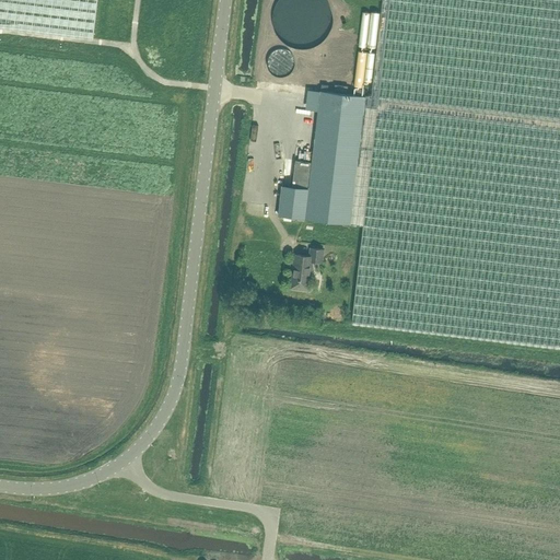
[(0,0),(0,27),(93,38),(97,0),(0,0)]
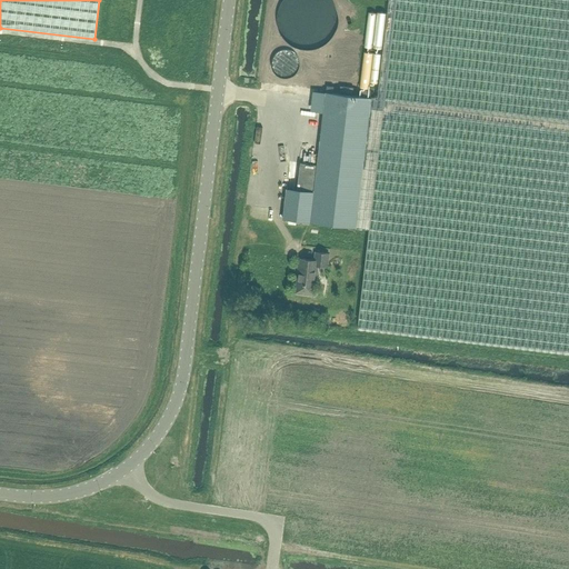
[(301,50),(305,50),(307,50),(310,50),(312,50),(315,49),(318,49),(320,48),(322,46),(325,45),(327,43),(329,41),(330,39),(332,37),(333,35),(335,32),(336,30),(337,28),(337,25),(338,22),(338,20),(338,17),(337,15),(337,11),(336,9),(335,7),(333,5),(332,2),(330,0),(282,0),(282,2),(280,5),(279,7),(278,9),(277,11),(277,15),(277,17),(277,20),(277,22),(277,25),(277,28),(278,30),(279,32),(280,35),(282,37),(283,39),(286,41),(287,43),(289,45),(291,46),(293,48),(297,49),(299,49),(301,50)]
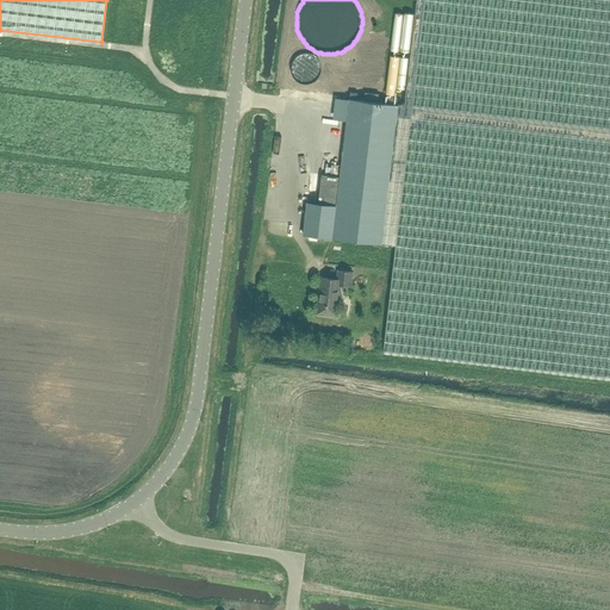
[(405,97),(405,100),(405,105),(609,129),(609,0),(416,0),(405,97)]
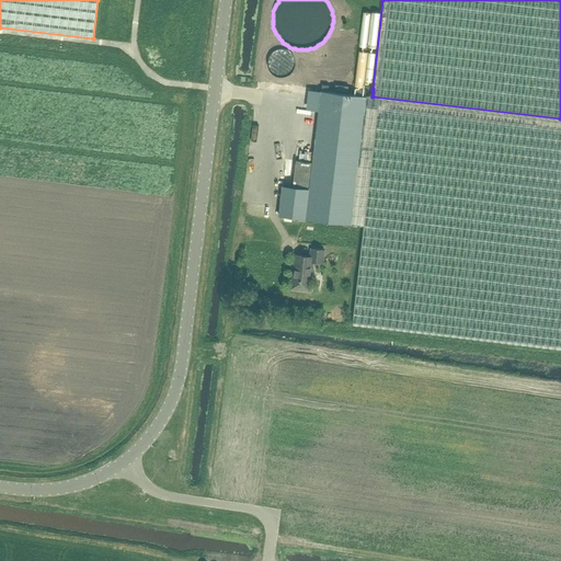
[(338,76),(340,77),(343,77),(345,76),(347,76),(348,75),(350,75),(351,73),(351,72),(352,71),(353,70),(354,69),(354,68),(355,66),(355,65),(355,64),(355,63),(355,61),(355,60),(355,59),(354,58),(354,57),(353,56),(353,55),(352,54),(351,53),(348,50),(347,50),(345,49),(344,49),(343,49),(340,49),(339,49),(338,49),(336,49),(335,50),(334,50),(332,53),(331,54),(330,55),(330,56),(329,57),(329,58),(328,59),(328,60),(328,61),(328,63),(328,64),(328,65),(328,66),(329,68),(329,69),(330,70),(331,71),(332,73),(333,75),(334,75),(336,76),(338,76)]
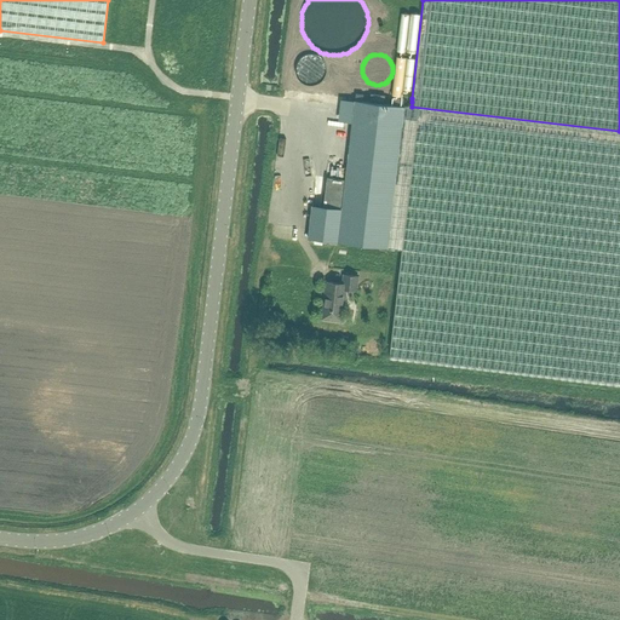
[(369,102),(384,104),(384,103),(385,95),(371,93),(369,102)]
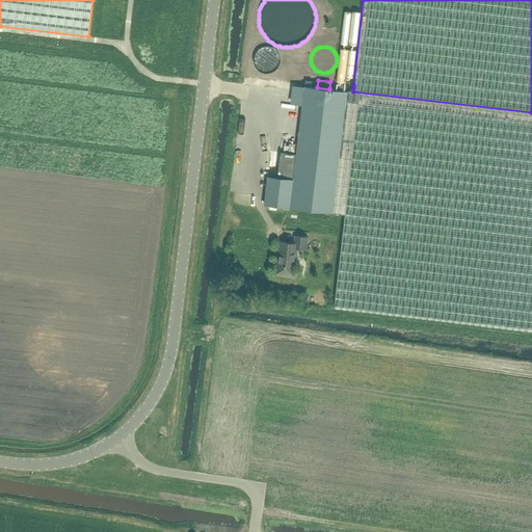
[(531,330),(531,112),(353,91),(346,91),(329,89),(317,87),(311,87),(306,86),(297,154),(281,153),(277,177),(268,176),(265,205),(345,214),(335,307),(531,330)]
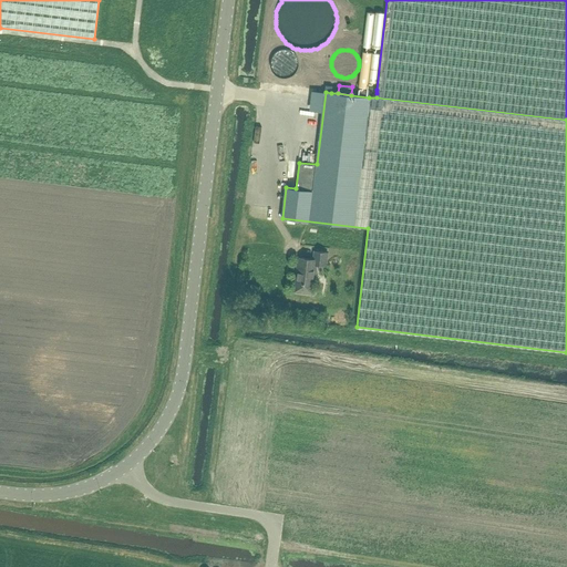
[(295,291),(306,292),(312,294),(313,284),(317,265),(327,266),(328,253),(315,251),(313,259),(300,258),(299,269),(297,269),(296,282),(295,291)]
